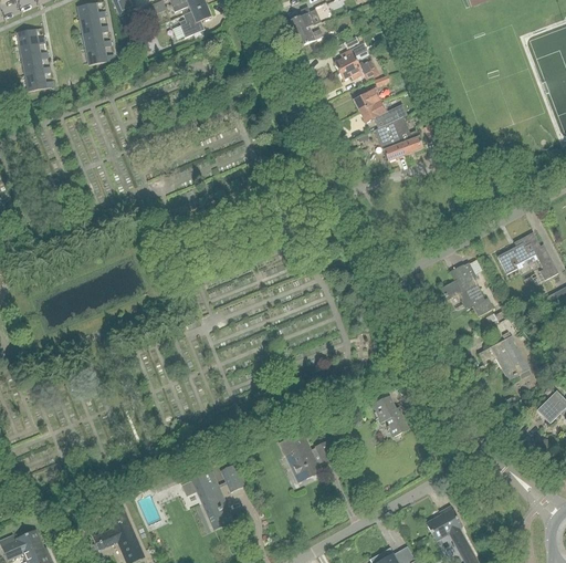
[(113,0),(118,16),(137,8),(133,0),(113,0)]
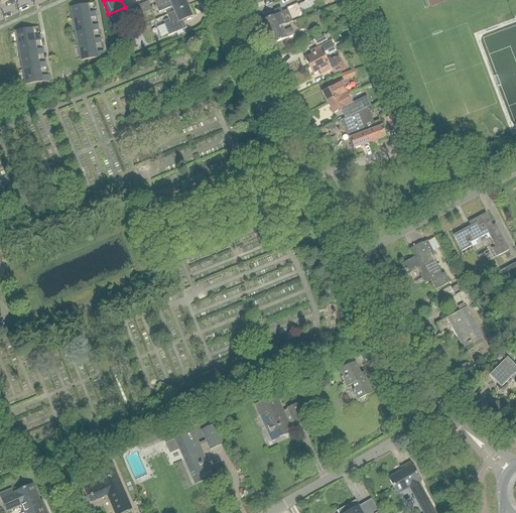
[(147,0),(135,5),(138,12),(153,6),(150,0),(147,0)]
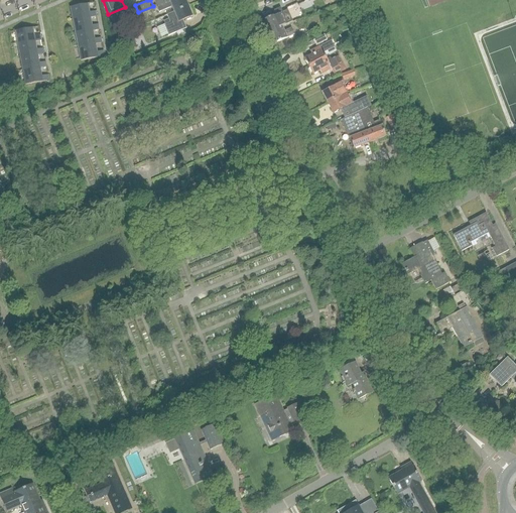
[(155,0),(159,9),(163,7),(170,4),(173,10),(187,5),(185,0),(155,0)]
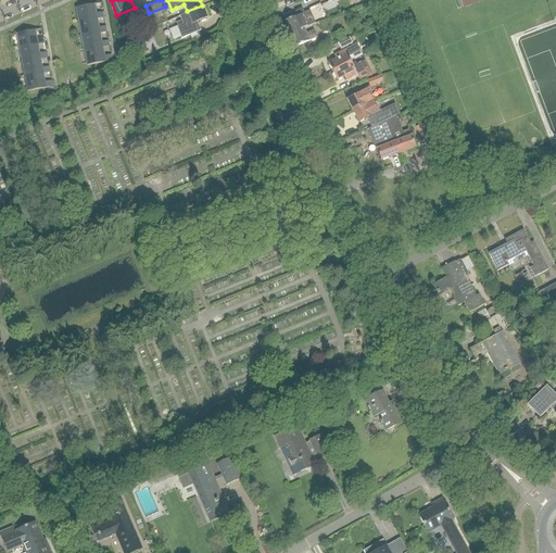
[(92,1),(75,4),(76,12),(77,20),(96,16),(102,15),(102,12),(101,9),(95,10),(92,1)]
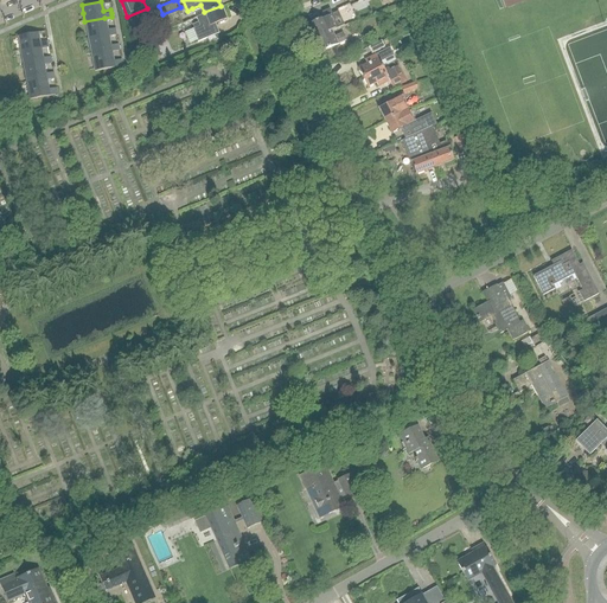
[(215,20),(225,15),(221,6),(204,12),(196,15),(198,19),(192,21),(195,26),(193,26),(198,38),(219,30),(215,20)]
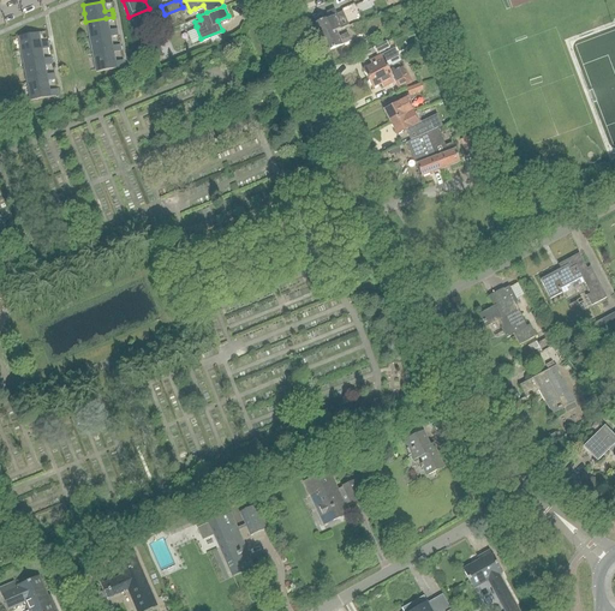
[(310,23),(317,36),(335,28),(348,23),(342,9),(336,11),(335,6),(326,10),(328,15),(310,23)]
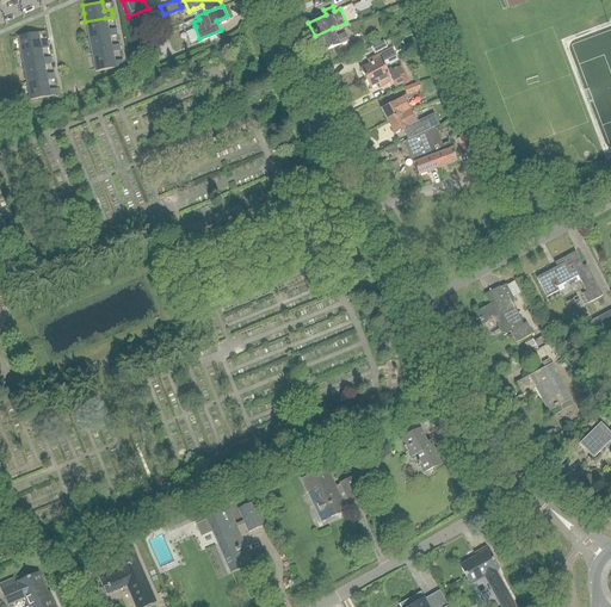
[(105,18),(85,22),(88,37),(107,33),(116,32),(115,29),(115,26),(106,28),(105,18)]
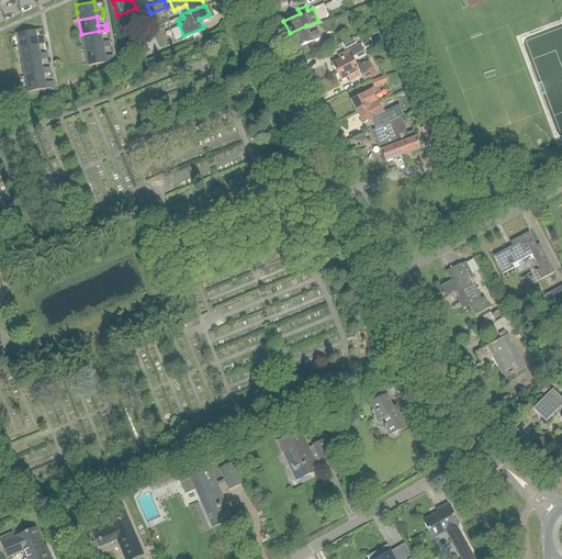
[(324,19),(326,29),(334,26),(330,17),(324,19)]
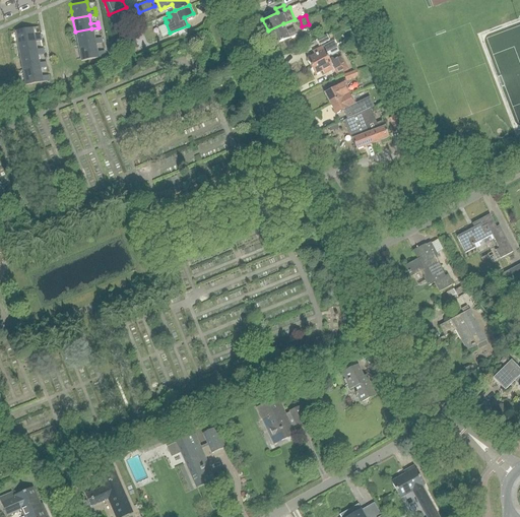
[(273,43),(289,36),(296,33),(293,26),(286,29),(283,23),(268,30),(273,43)]
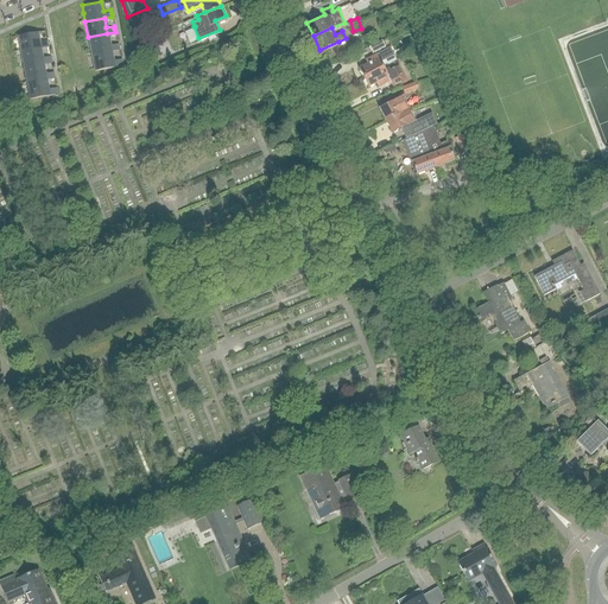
[(37,30),(17,33),(17,35),(20,49),(40,45),(48,44),(46,42),(46,38),(39,39),(37,30)]
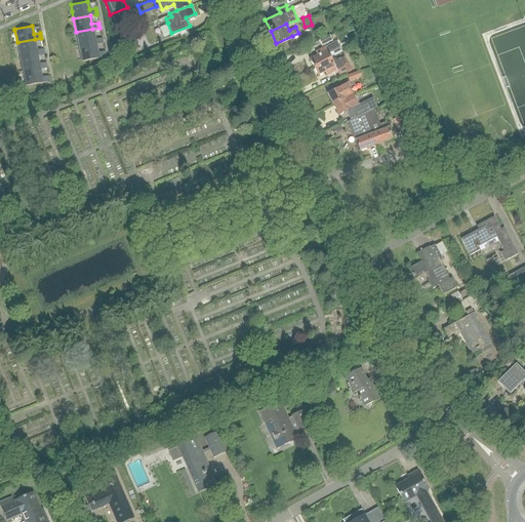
[(92,29),(76,32),(78,45),(95,42),(102,41),(102,39),(101,36),(94,37),(92,29)]
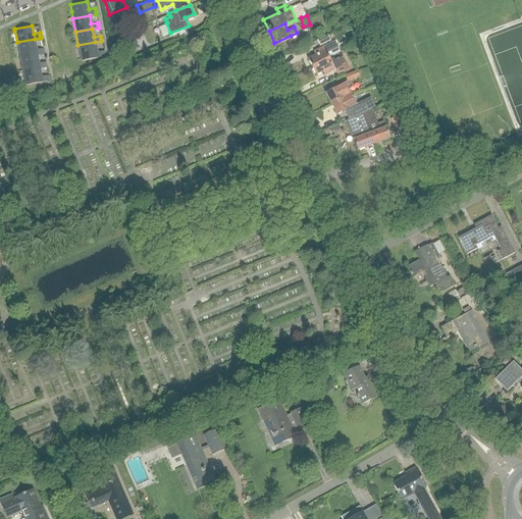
[(129,32),(118,37),(124,50),(132,48),(136,46),(133,39),(129,32)]
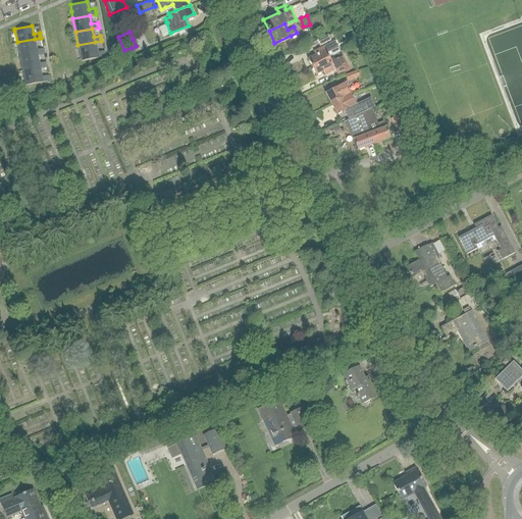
[(327,33),(317,38),(319,44),(330,38),(327,33)]
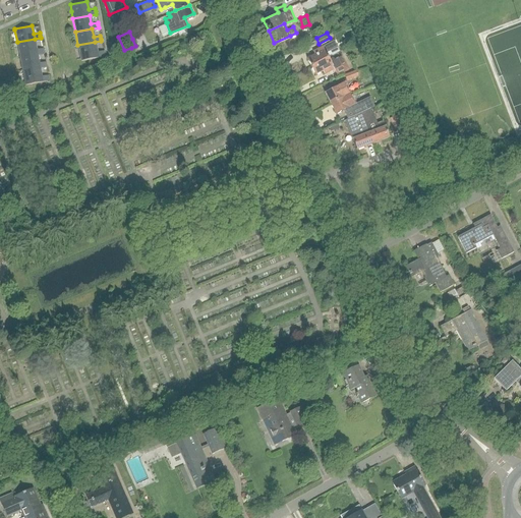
[(35,39),(17,42),(19,55),(37,52),(43,51),(43,49),(42,46),(36,47),(35,39)]
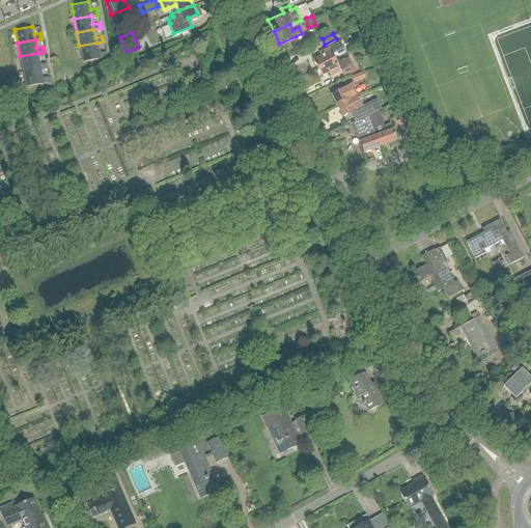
[(324,52),(312,58),(316,66),(346,51),(343,46),(341,48),(337,40),(322,49),(324,52)]
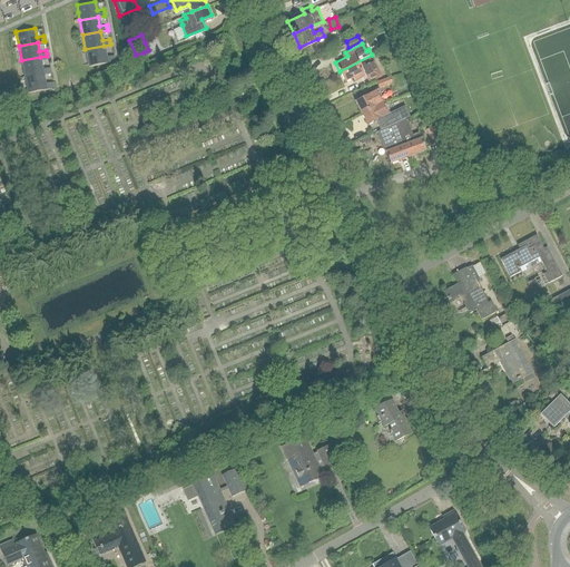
[(104,46),(85,49),(87,65),(112,59),(111,54),(105,55),(104,46)]
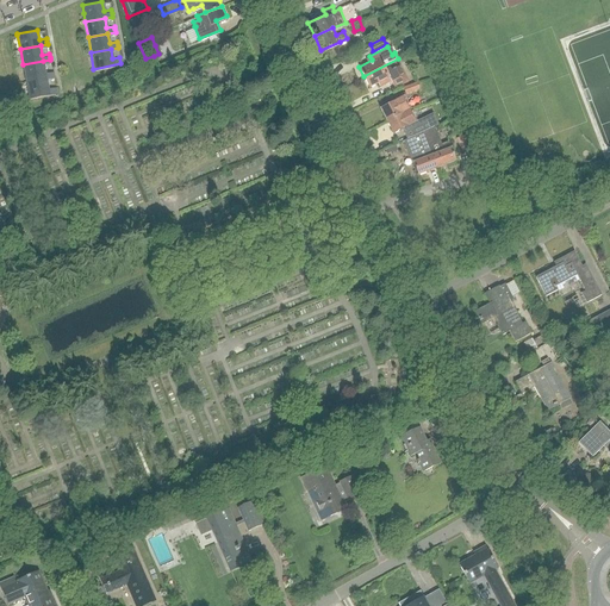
[(398,58),(363,76),(368,86),(381,79),(384,82),(391,79),(394,86),(408,79),(398,58)]
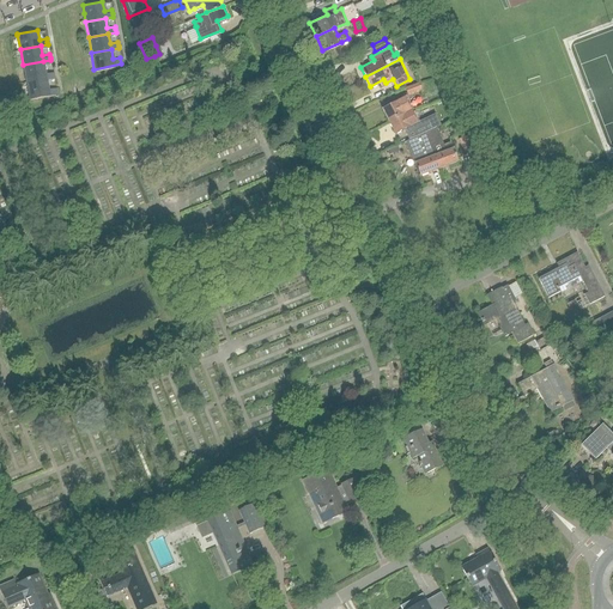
[(43,61),(23,65),(25,81),(46,78),(54,77),(53,73),(53,69),(44,72),(43,61)]
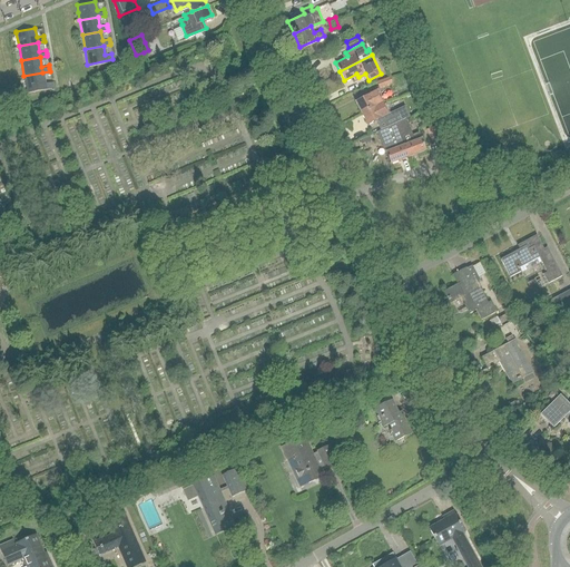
[(42,72),(23,76),(27,90),(52,86),(51,80),(45,81),(42,72)]
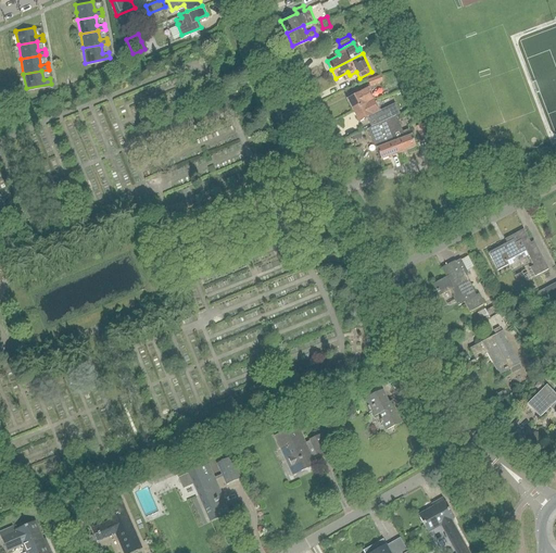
[(380,73),(367,78),(370,85),(382,80),(380,73)]
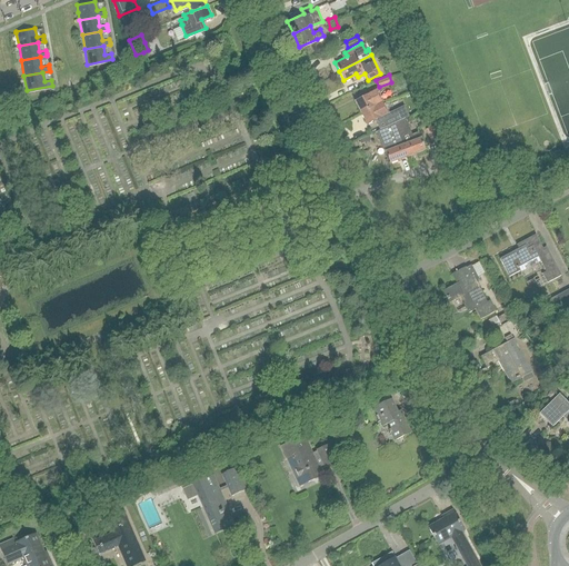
[(412,89),(420,107),(427,105),(419,87),(412,89)]
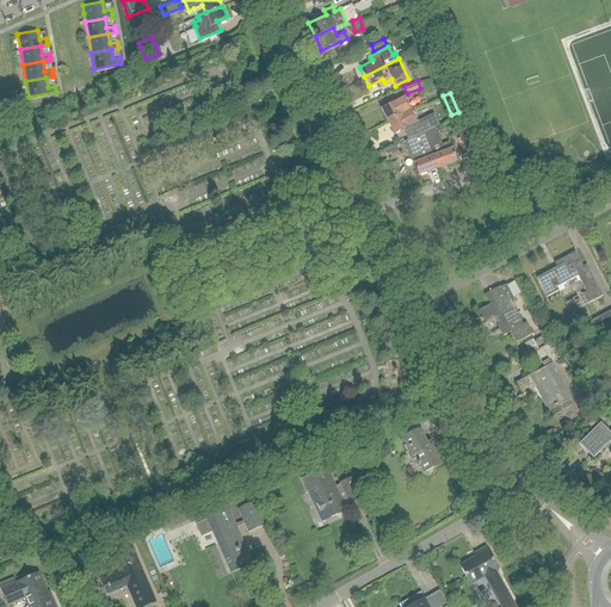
[(405,94),(381,107),(387,119),(406,110),(412,106),(405,94)]
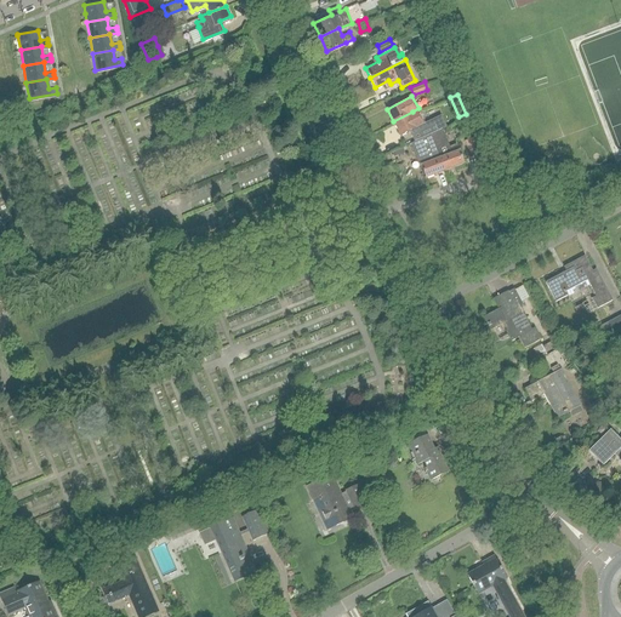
[(412,112),(393,121),(400,133),(409,129),(415,140),(446,123),(440,112),(425,120),(419,108),(412,112)]
